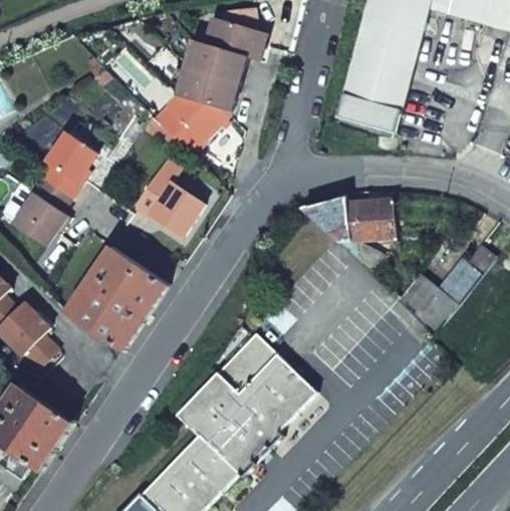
[(366,0),(341,93),(335,115),(394,132),(428,6),(509,29),(509,141),(505,148),(509,152),(509,0),(366,0)]
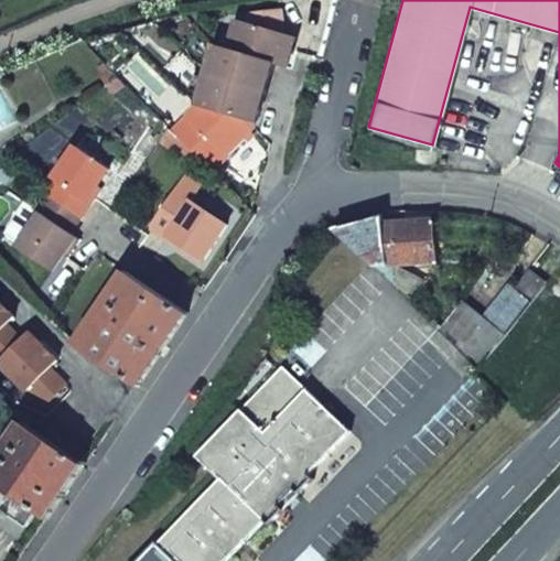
[(232,52),(269,66),(270,62),(283,66),(292,35),(269,29),(271,24),(280,23),(279,7),(245,11),(246,22),(234,19),(226,47),(217,45),(219,46),(232,52)]
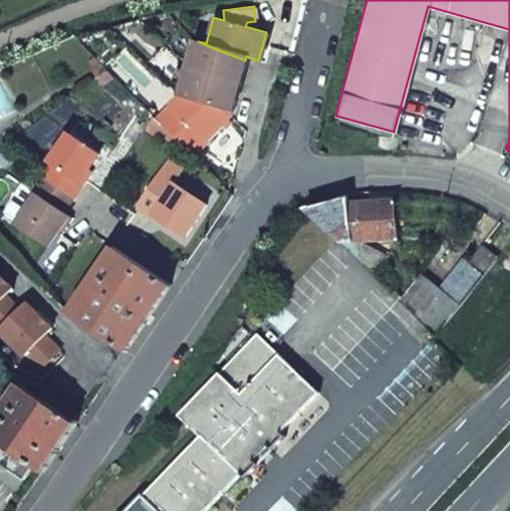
[(245,60),(211,47),(200,42),(198,41),(193,39),(186,65),(189,69),(237,87),(245,60)]
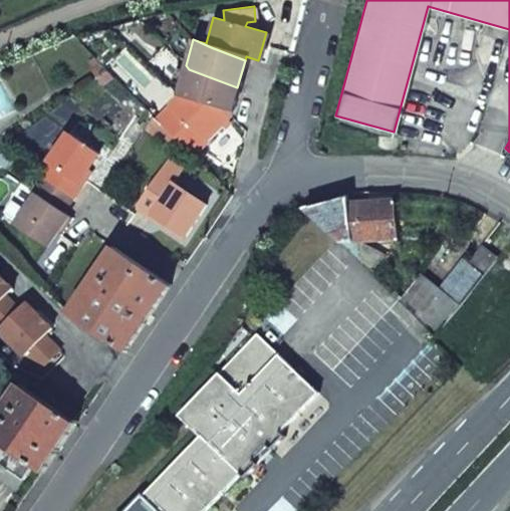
[(179,95),(229,115),(237,87),(189,69),(186,65),(177,94),(178,94),(179,95)]
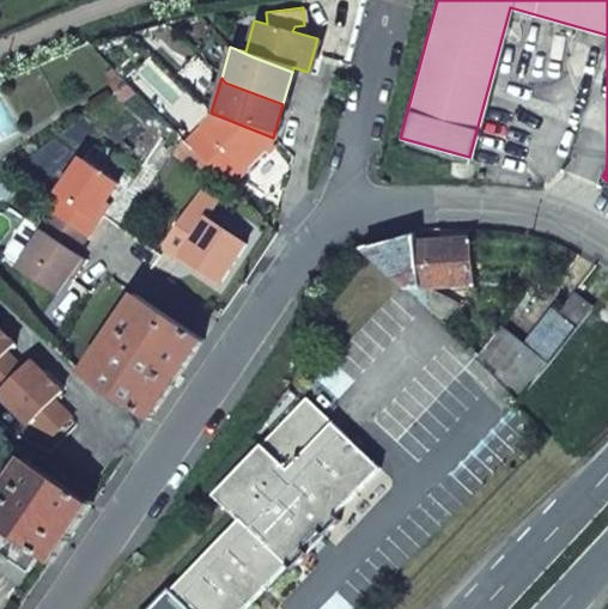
[(183,140),(225,182),(226,184),(273,138),(213,114),(212,113),(183,140)]
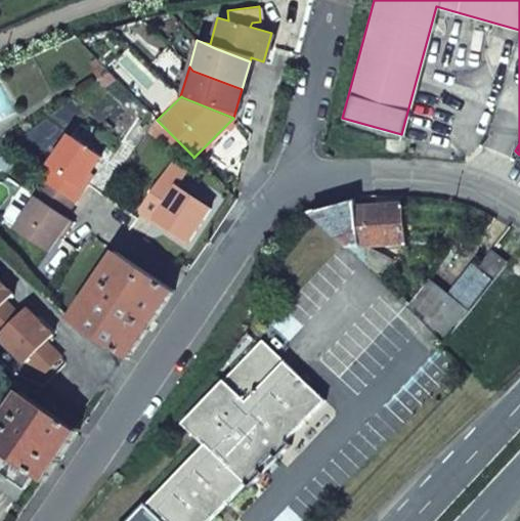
[(78,184),(87,171),(98,155),(68,134),(47,165),(48,166),(40,178),(73,201),(82,187),(78,184)]
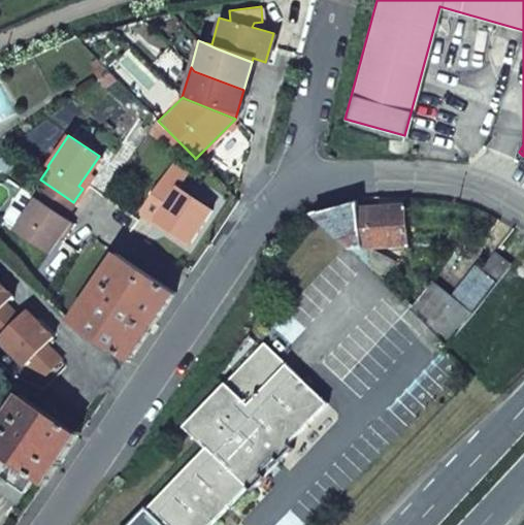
[(88,172),(78,186),(83,189),(85,185),(92,175),(88,172)]
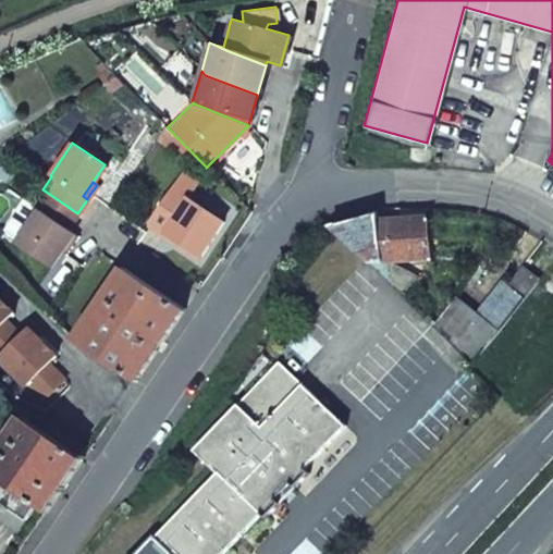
[(174,184),(147,224),(162,235),(163,233),(199,256),(222,221),(187,197),(189,194),(174,184)]
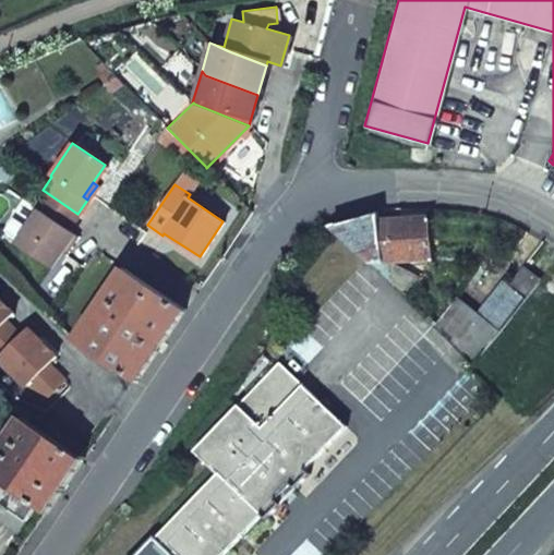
[(60,250),(72,232),(67,229),(77,214),(43,190),(32,206),(37,210),(14,243),(49,266),(60,250)]
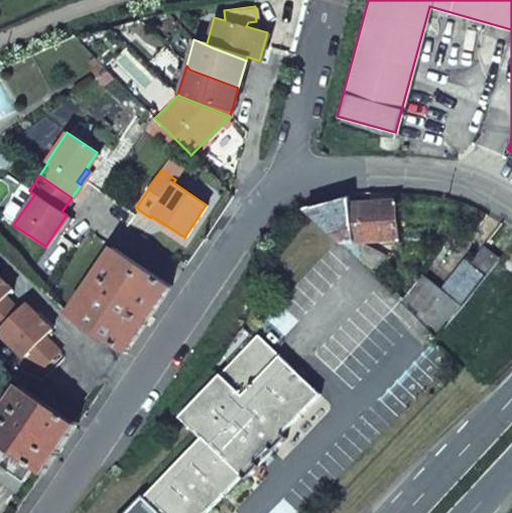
[(345,194),(300,205),(337,240),(395,237),(393,200),(346,203),(345,194)]
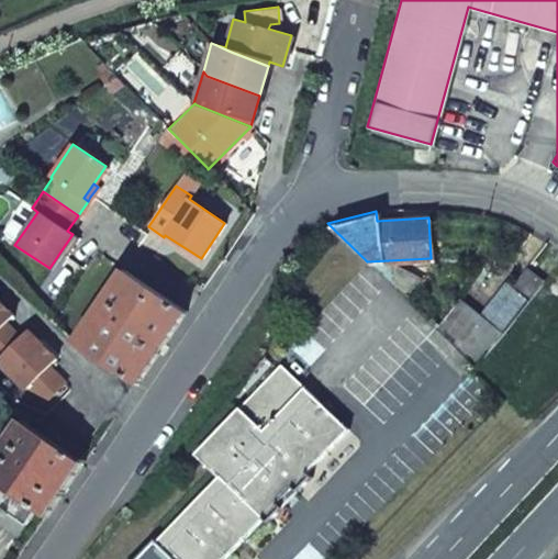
[(73,234),(60,252),(65,254),(76,236),(73,234)]
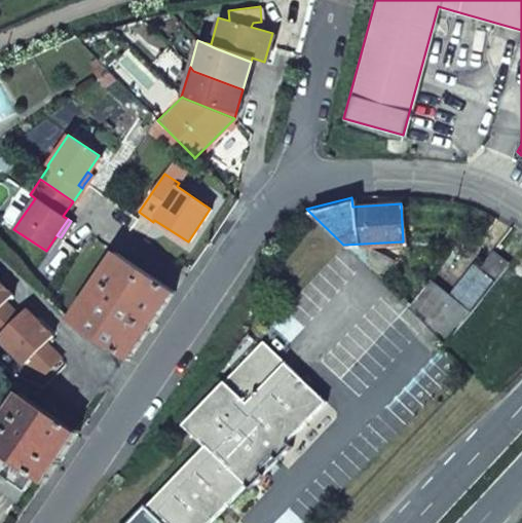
[(490,250),(477,266),(492,279),(506,262),(490,250)]
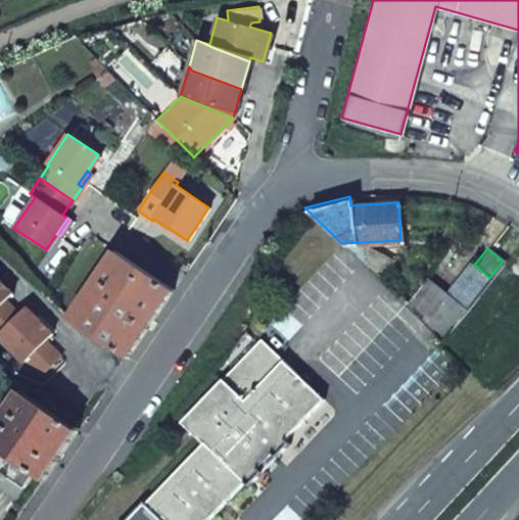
[(112,250),(66,318),(125,357),(171,287),(112,250)]
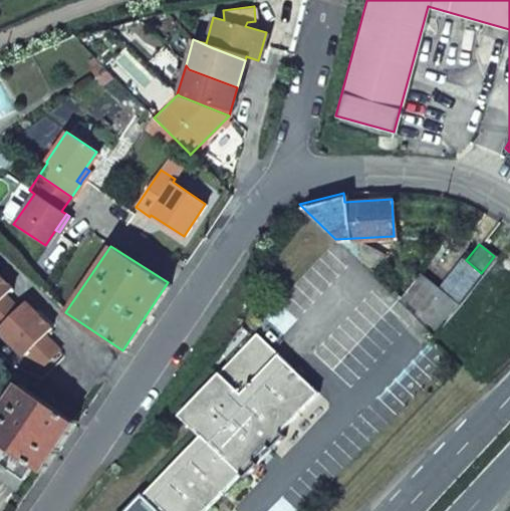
[(461,256),(434,286),(455,304),(481,273),(466,260),(461,256)]
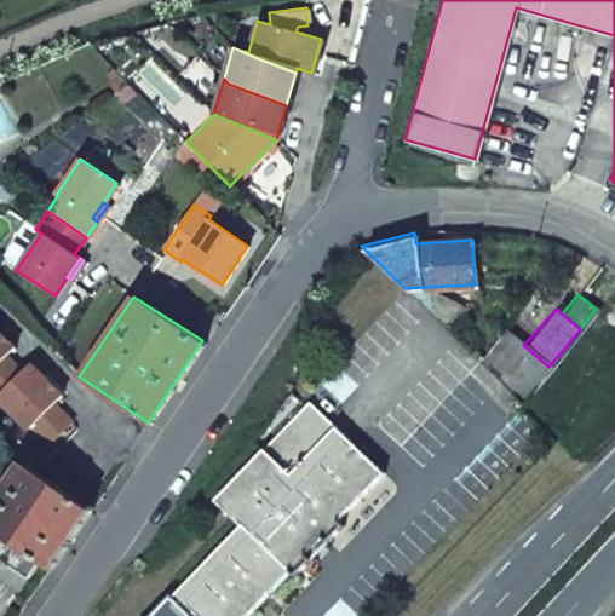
[(0,390),(19,372),(1,353),(10,345),(0,335),(0,390)]
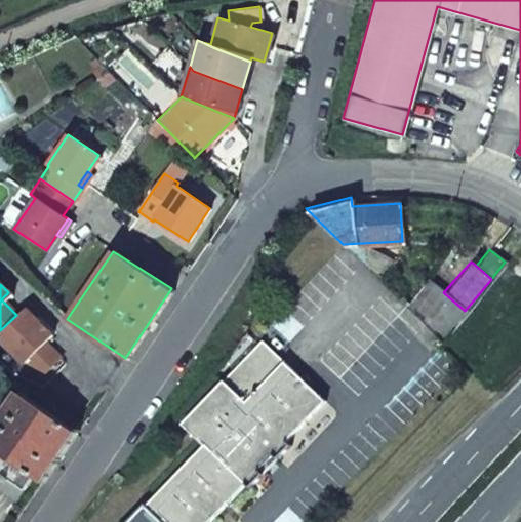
[(48,333),(24,308),(16,315),(0,330),(0,342),(19,362),(23,359),(37,375),(56,356),(41,340),(48,333)]
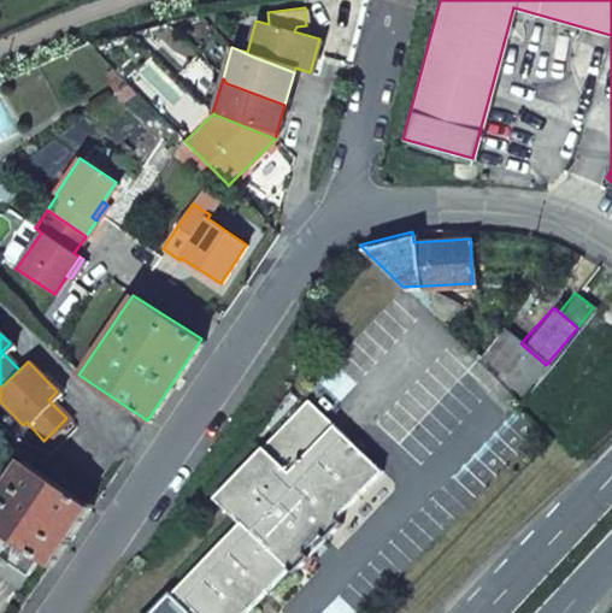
[(306,399),(217,501),(239,522),(170,591),(192,612),(241,612),(258,596),(286,566),(290,571),(307,554),(302,550),(318,532),(323,538),(340,522),(335,516),(380,469),(306,399)]
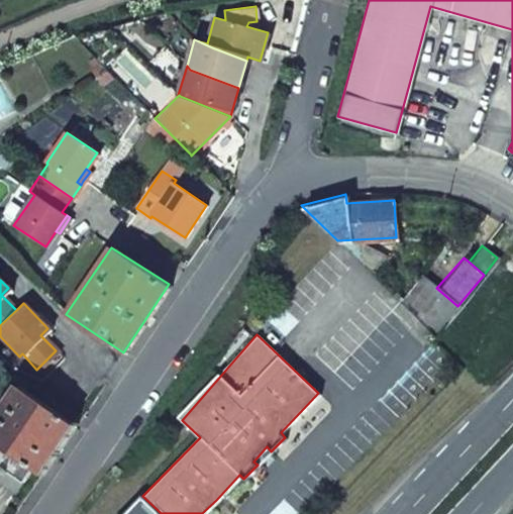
[(17,385),(0,408),(0,468),(0,483),(12,492),(28,467),(39,474),(74,423),(17,385)]
